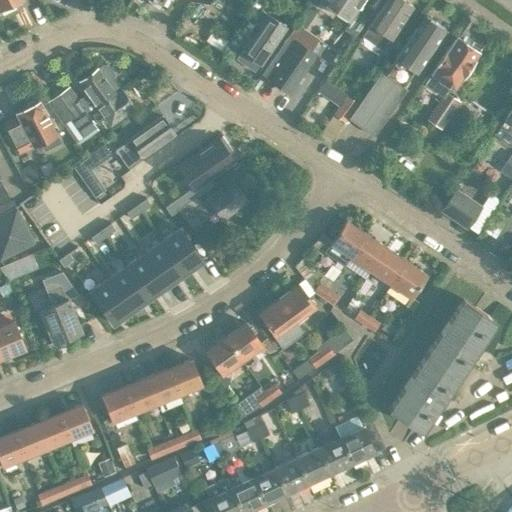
[(0,0),(0,10),(19,0),(0,0)]
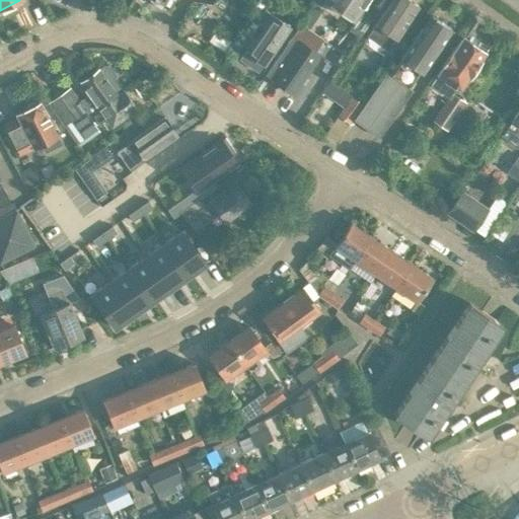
[(360,10),(367,0),(322,0),(353,21),(360,10)]
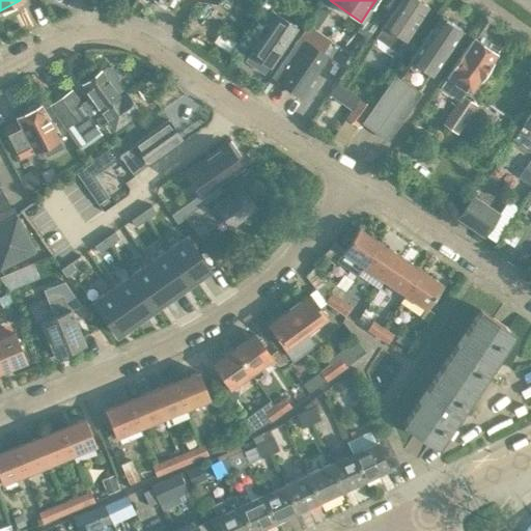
[(396,51),(404,39),(427,6),(418,0),(400,0),(384,26),(383,25),(375,36),(396,51)]
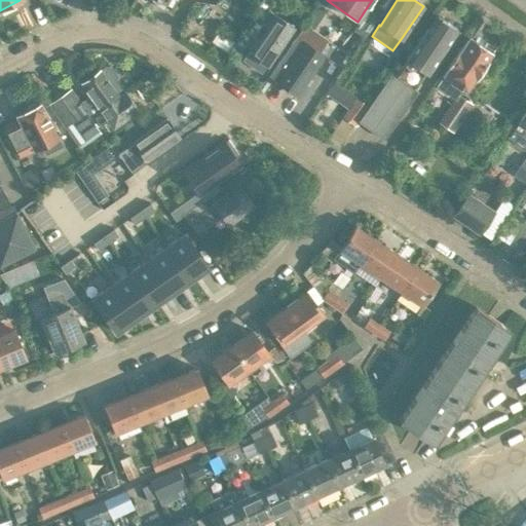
[(267,10),(242,46),(250,50),(248,52),(249,53),(245,61),(261,71),(265,64),(266,65),(292,28),(273,14),(267,10)]
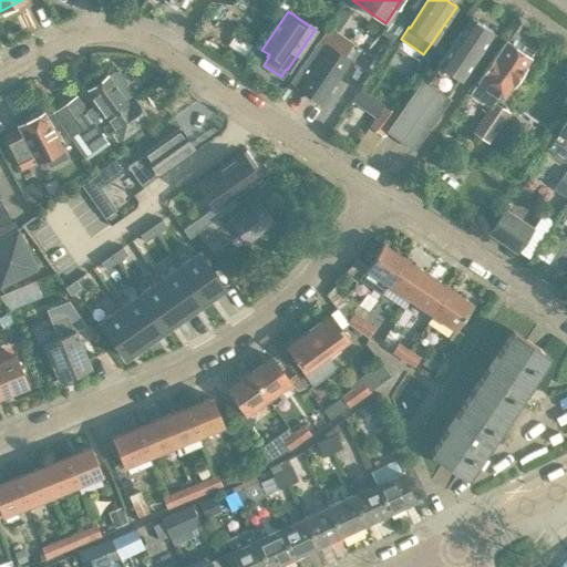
[(425,74),(398,114),(385,132),(412,151),(453,93),(450,91),(491,32),(470,17),(428,75),(425,74)]
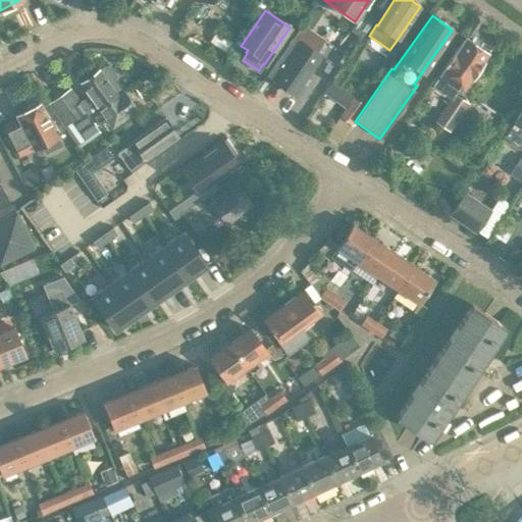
[(323,53),(302,39),(300,42),(288,34),(274,53),(286,61),(273,81),(295,96),(321,55),(323,53)]
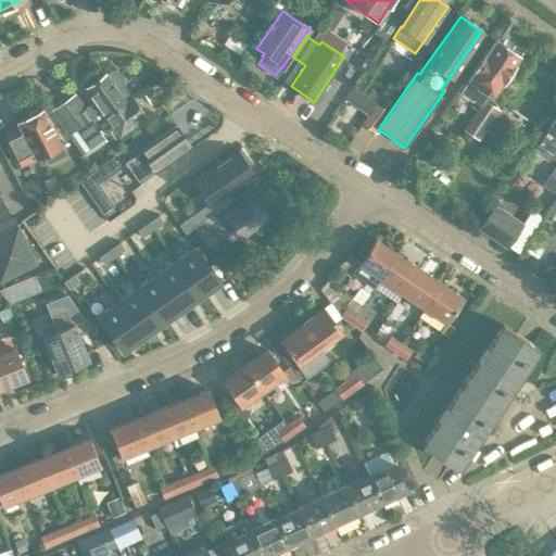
[(491,97),(519,57),(495,40),(467,80),(491,97)]
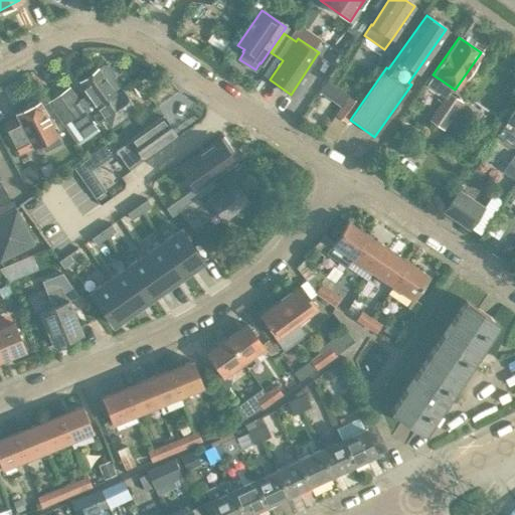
[(112,79),(113,74),(107,66),(102,65),(78,81),(87,94),(76,101),(68,89),(47,104),(62,125),(84,110),(89,115),(99,108),(98,107),(119,91),(112,79)]
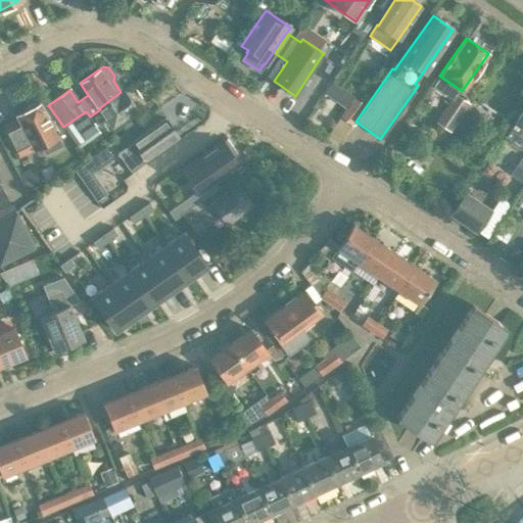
[(110,128),(136,110),(123,91),(121,92),(99,108),(100,109),(90,116),(86,111),(63,127),(78,148),(100,132),(95,125),(104,119),(110,128)]
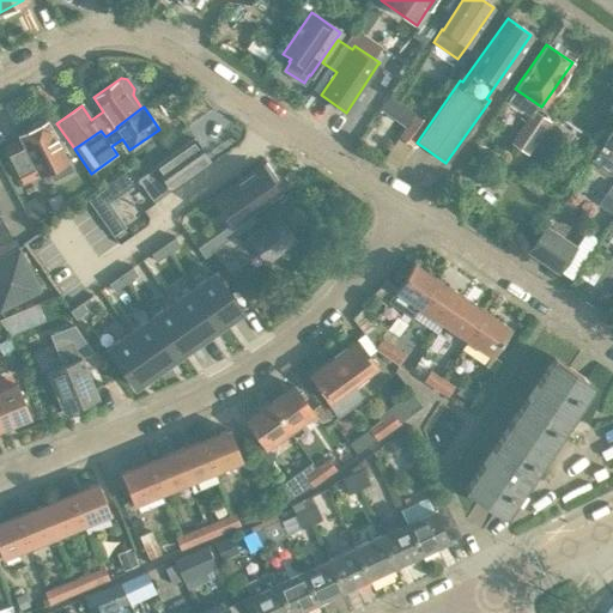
[(510,141),(528,153),(551,120),(533,108),(510,141)]
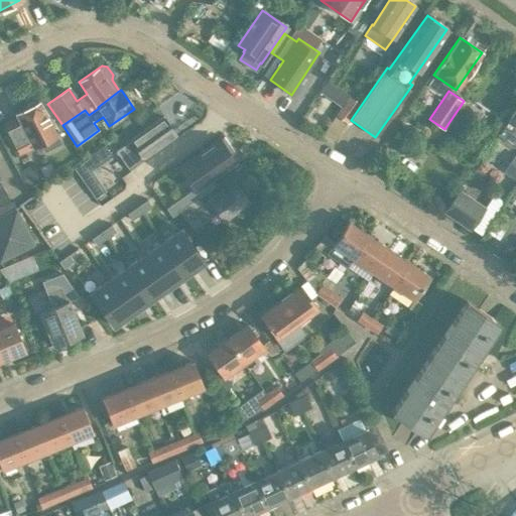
[(335,115),(346,123),(360,103),(349,96),(335,115)]
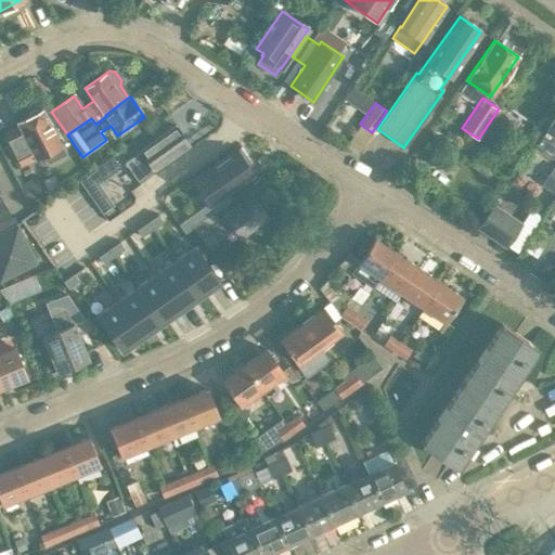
[(47,163),(64,153),(41,108),(38,111),(35,108),(27,113),(26,117),(15,123),(16,127),(3,134),(20,165),(33,157),(34,158),(42,154),(47,163)]
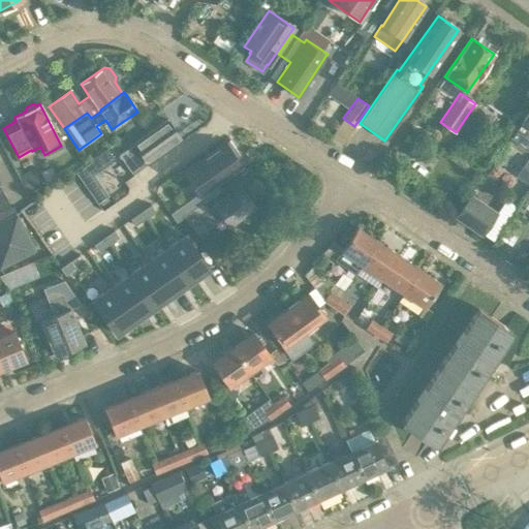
[(165,121),(118,155),(130,174),(179,138),(165,121)]
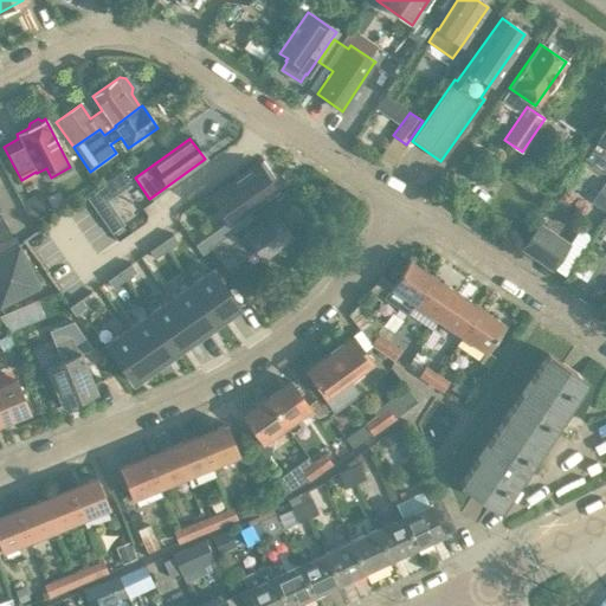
[(263,161),(212,197),(234,230),(252,217),(246,210),(275,189),(270,182),(276,178),(263,161)]
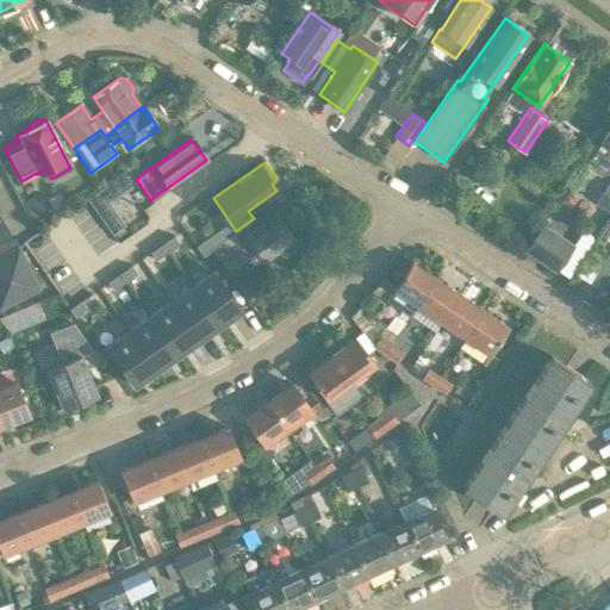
[(122,172),(104,185),(112,197),(132,184),(123,170),(122,172)]
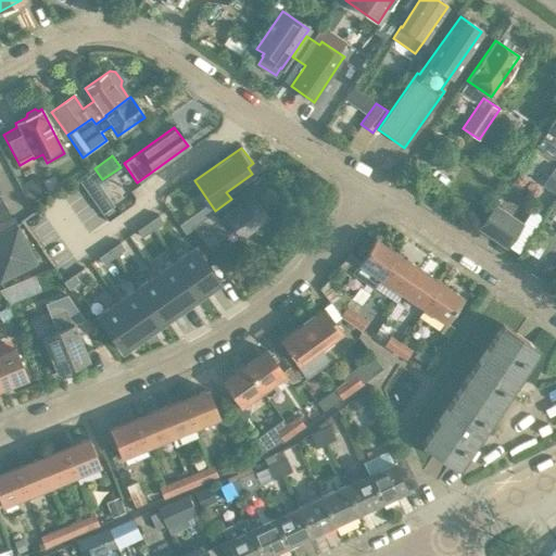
[(555,166),(544,182),(555,191),(555,166)]
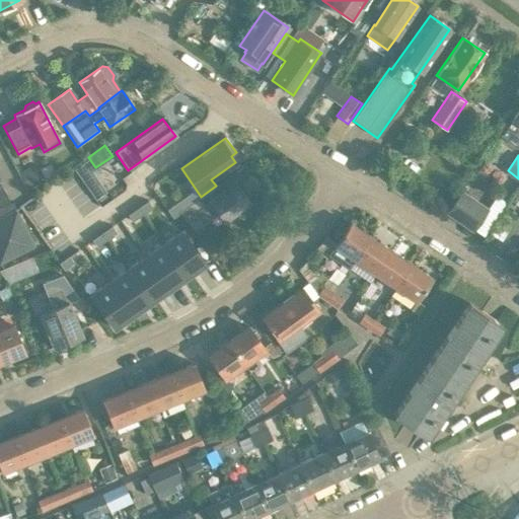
[(31,165),(19,171),(28,191),(41,184),(31,165)]
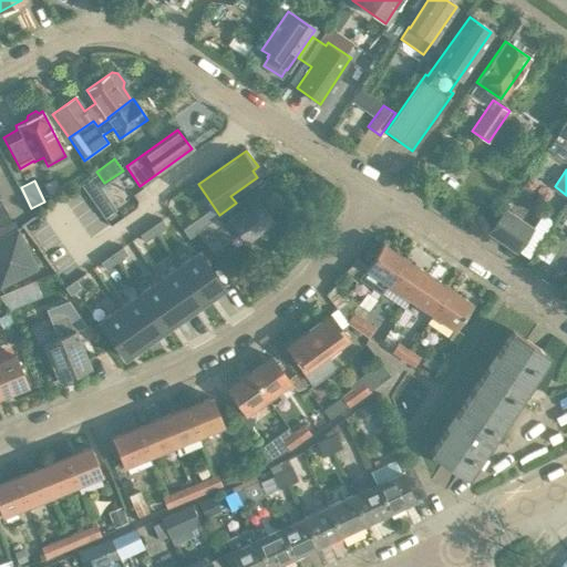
[(17,230),(0,198),(0,285),(37,268),(18,229),(17,230)]
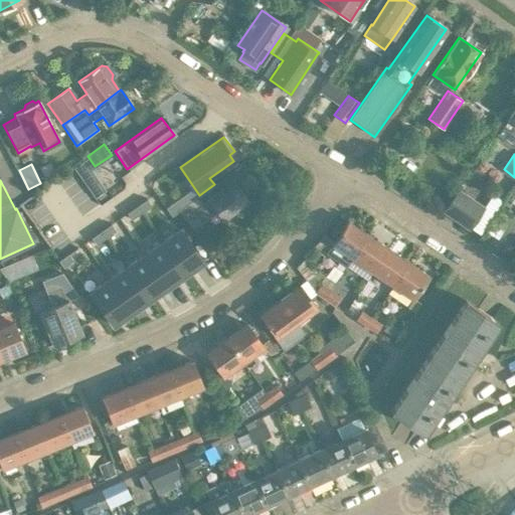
[(216,211),(222,219),(247,200),(232,181),(207,200),(192,211),(187,204),(179,210),(194,231),(202,225),(200,223),(216,211)]
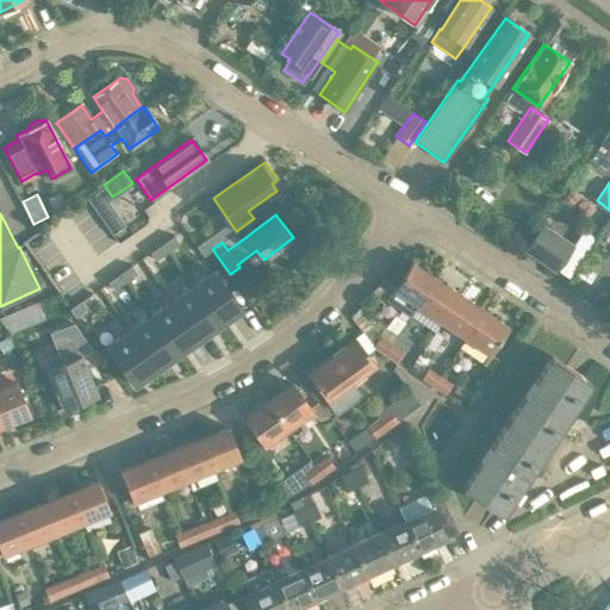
[(524,250),(555,271),(573,246),(542,224),(524,250)]
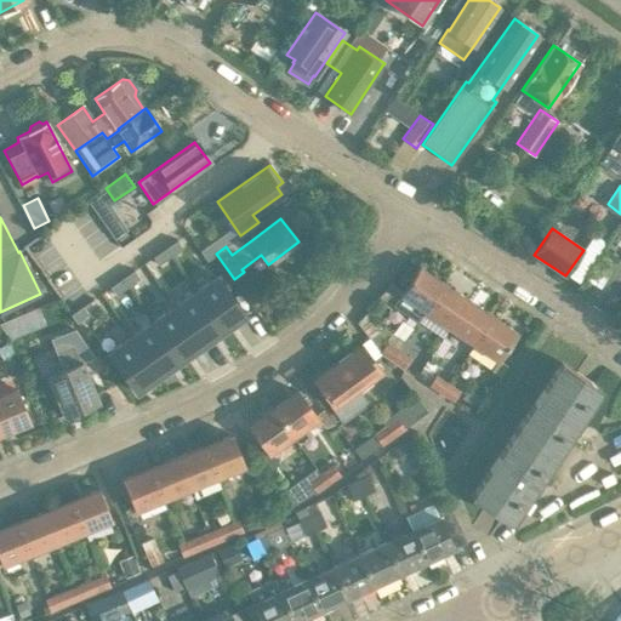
[(218,237),(200,250),(206,260),(216,254),(226,246),(218,237)]
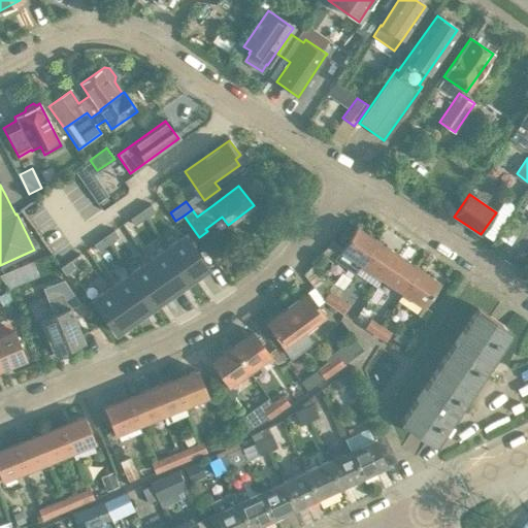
[(150,203),(140,210),(144,218),(155,210),(150,203)]
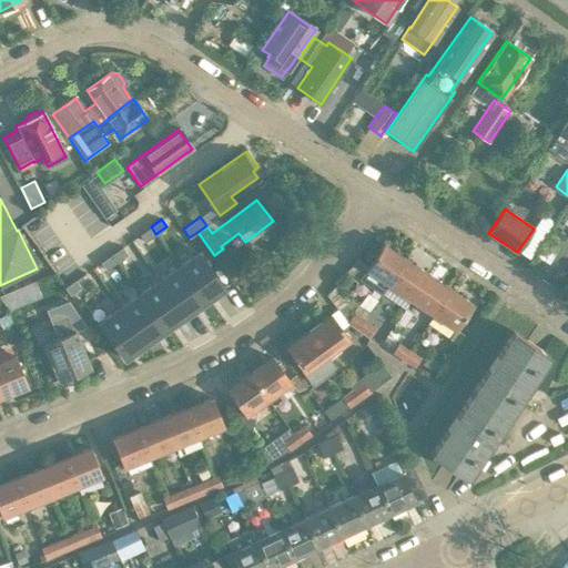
[(151,226),(140,234),(144,242),(155,234),(151,226)]
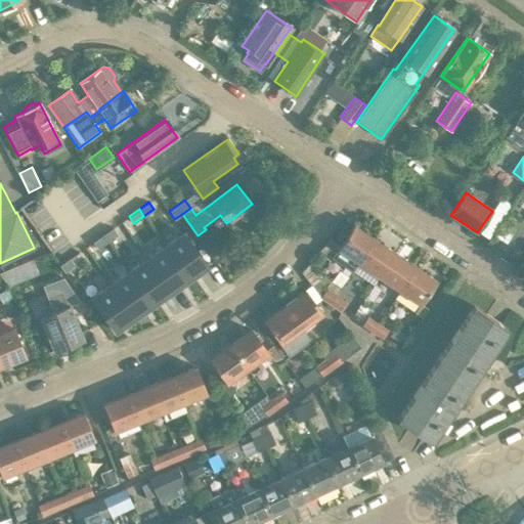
[(337,249),(332,257),(352,271),(357,263),(358,263),(374,239),(353,225),(337,249)]
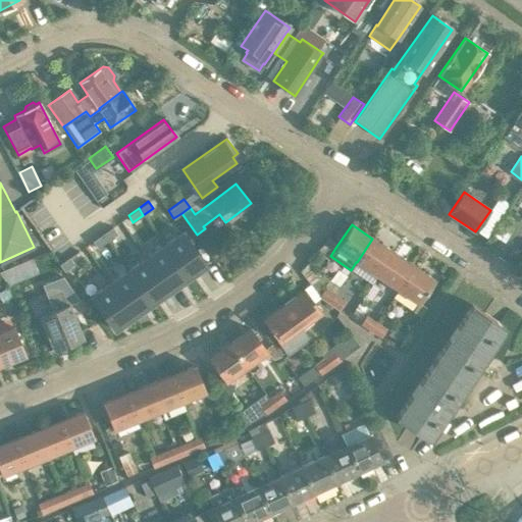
[(112,226),(102,233),(107,241),(117,233),(112,226)]
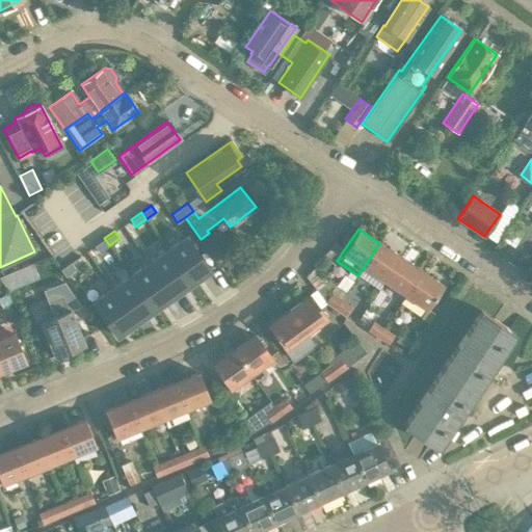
[(186,236),(167,248),(191,283),(210,269),(186,236)]
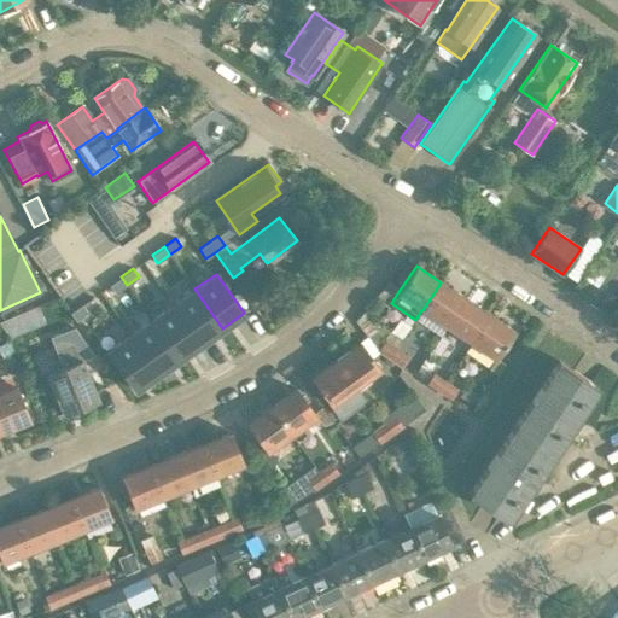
[(121,277),(109,285),(115,293),(127,285),(121,277)]
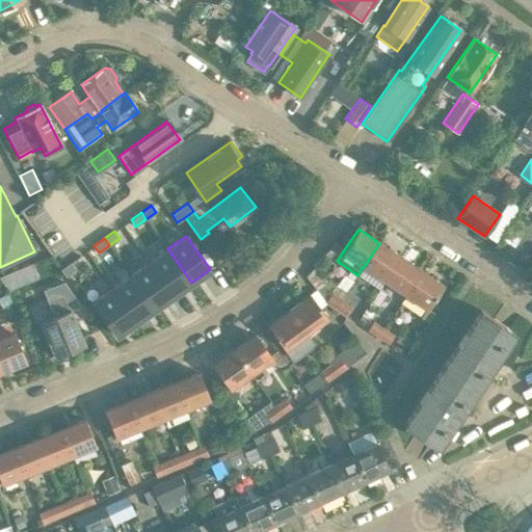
[(379,243),(364,267),(383,281),(400,257),(379,243)]
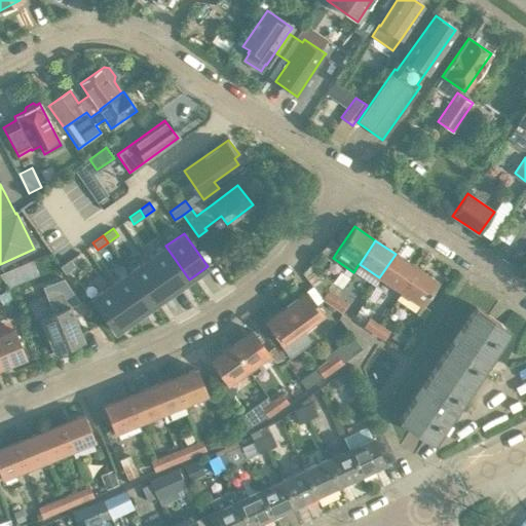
[(165,246),(147,259),(171,293),(189,279),(165,246)]
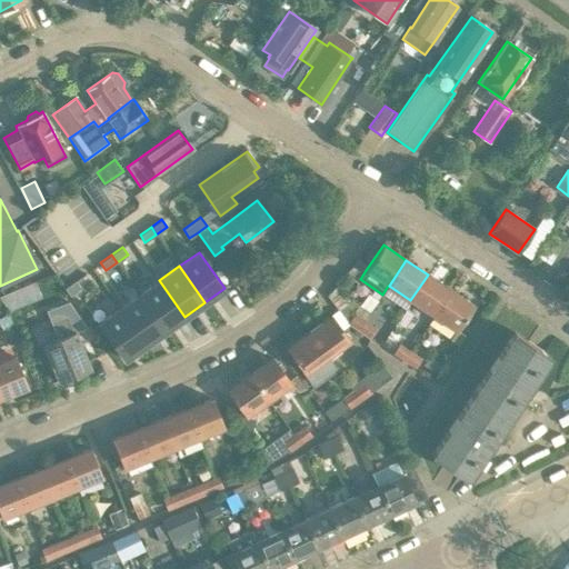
[(428,275),(410,300),(432,316),(450,290),(428,275)]
